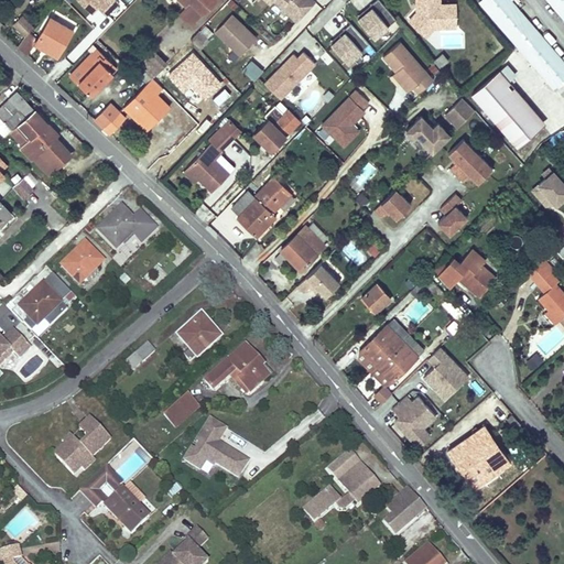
[(100,6),(107,11),(118,0),(78,0),(93,13),(100,6)]
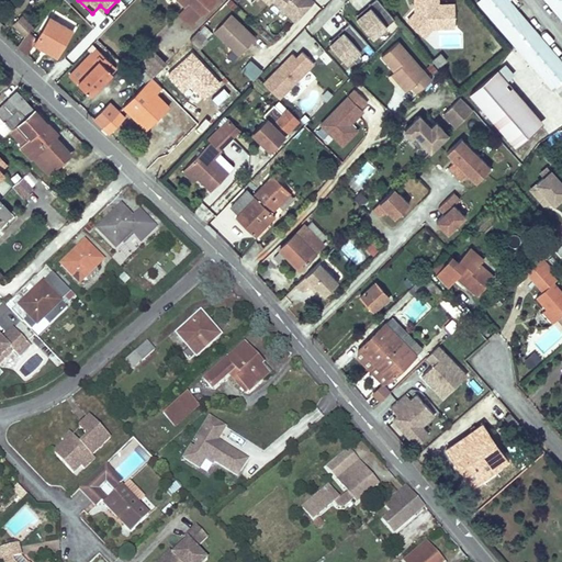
[(188,0),(180,0),(186,4),(178,13),(191,25),(202,13),(188,0)]
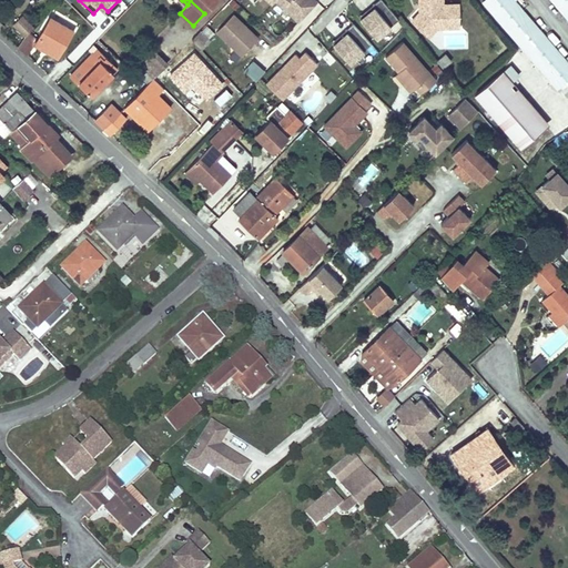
[(190,0),(204,13),(217,0),(190,0)]
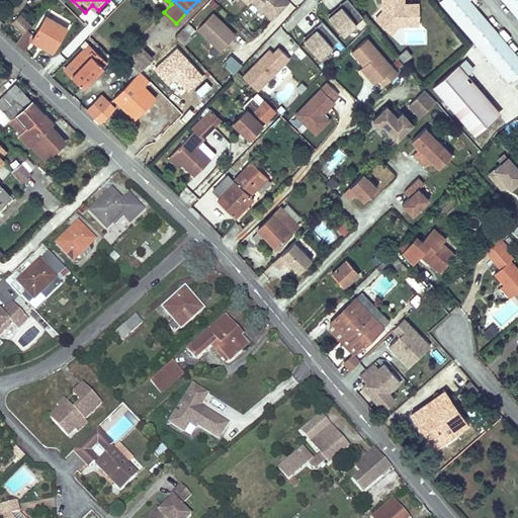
[(244,0),(248,3),(251,0),(252,0),(272,19),(289,2),(287,0),(244,0)]
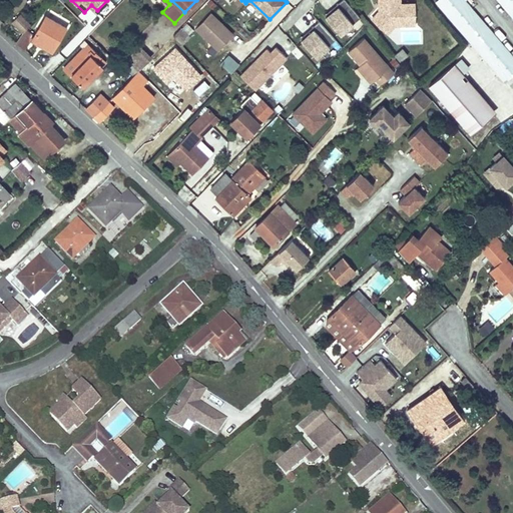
[(317,0),(318,0),(328,11),(340,0),(317,0)]
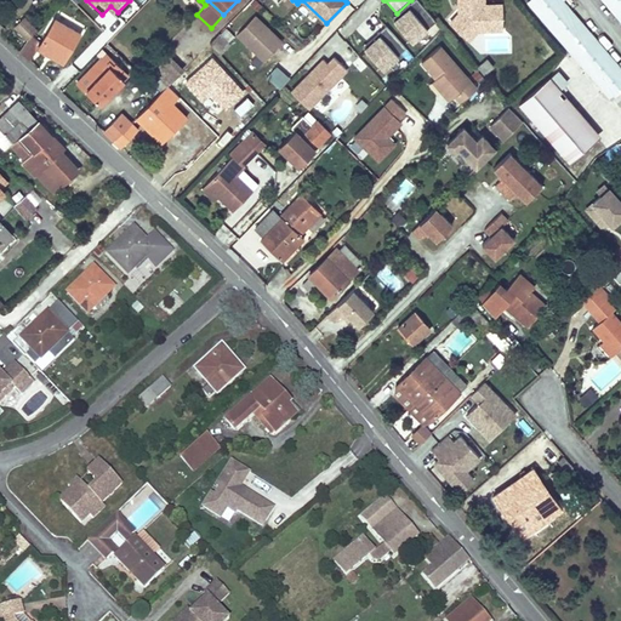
[(416,0),(415,0),(392,22),(411,44),(437,22),(416,0)]
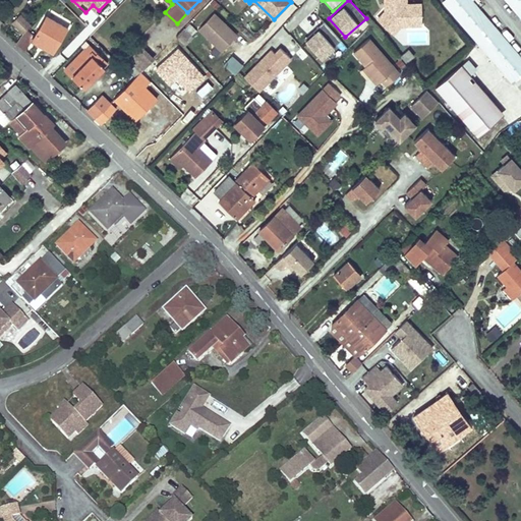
[(396,20),(401,24),(422,24),(421,3),(406,3),(406,0),(385,0),(385,6),(388,8),(378,18),(389,29),(396,20)]
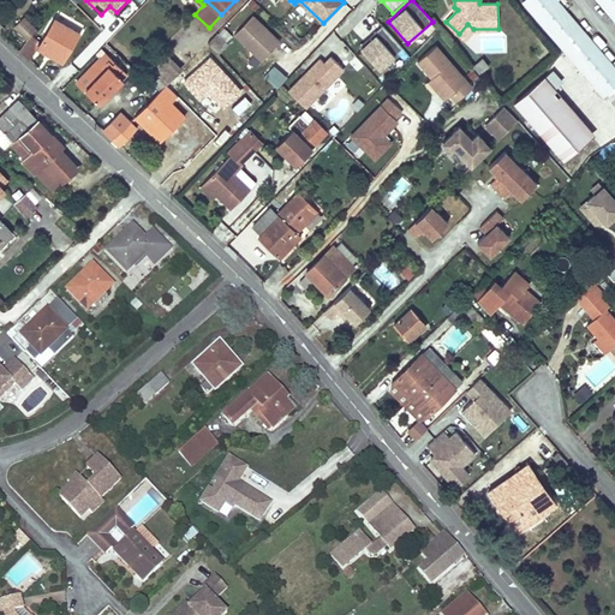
[(614,89),(614,67),(557,0),(524,0),(523,1),(605,97),(614,89)]
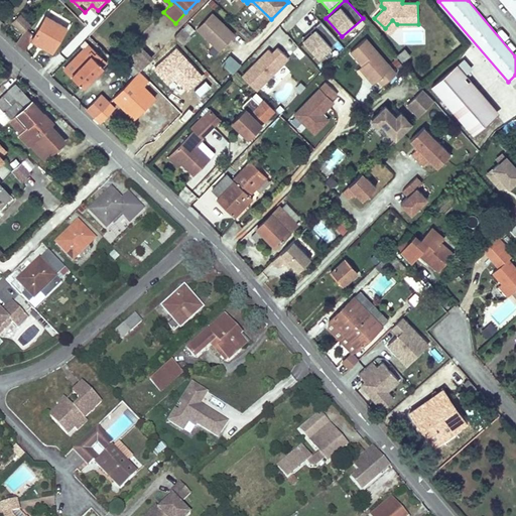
[(515,0),(501,0),(515,17),(515,0)]
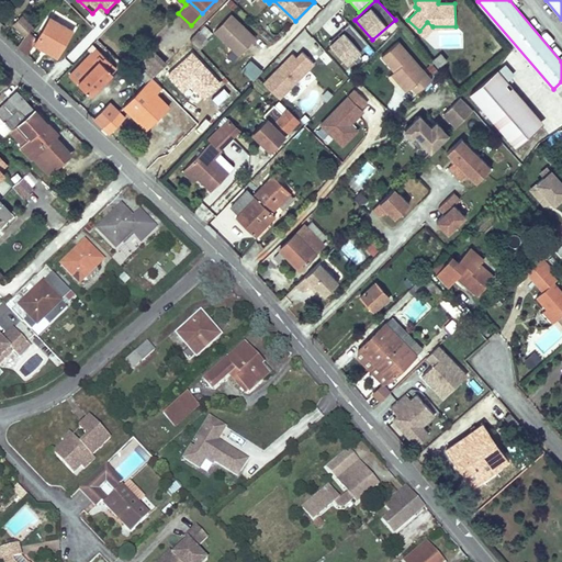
[(256,37),(231,13),(214,31),(239,55),(256,37)]
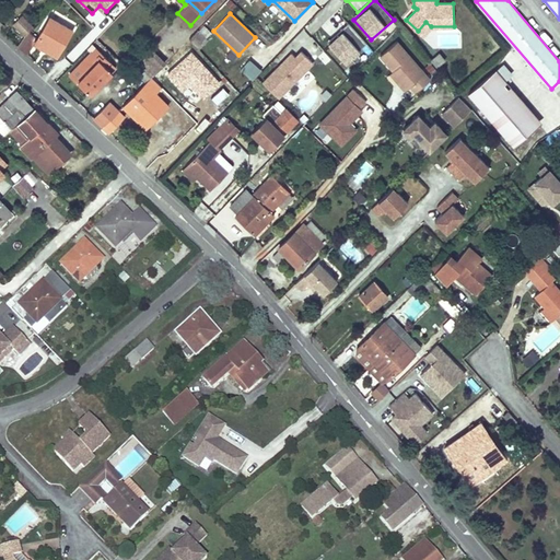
[(26,35),(34,24),(21,15),(13,25),(26,35)]
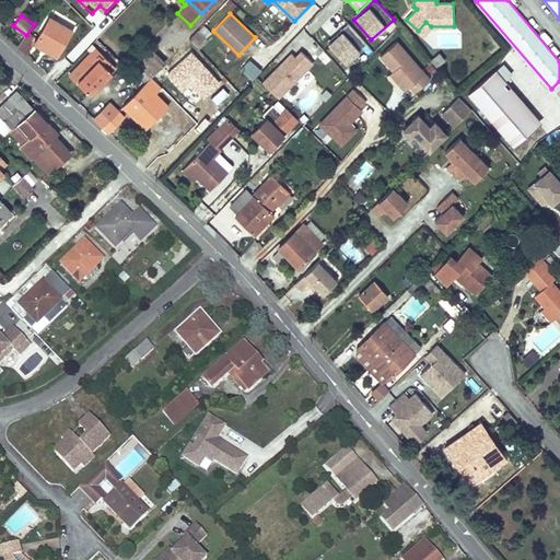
[(26,37),(19,47),(26,55),(34,43),(58,56),(73,31),(49,16),(37,37),(31,32),(26,37)]
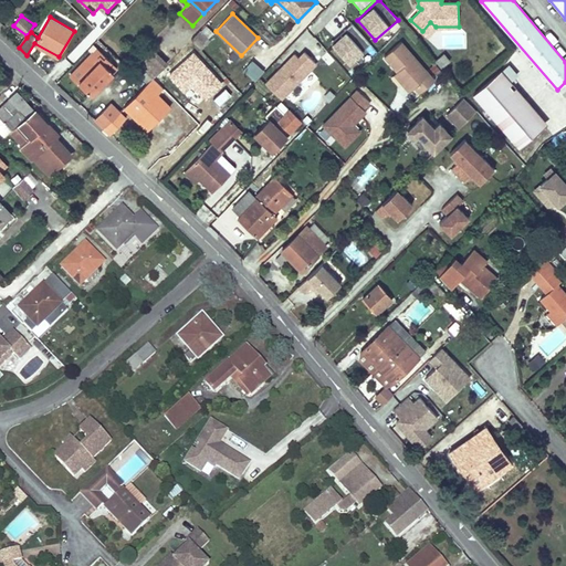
[(428,35),(436,27),(430,22),(422,31),(428,35)]
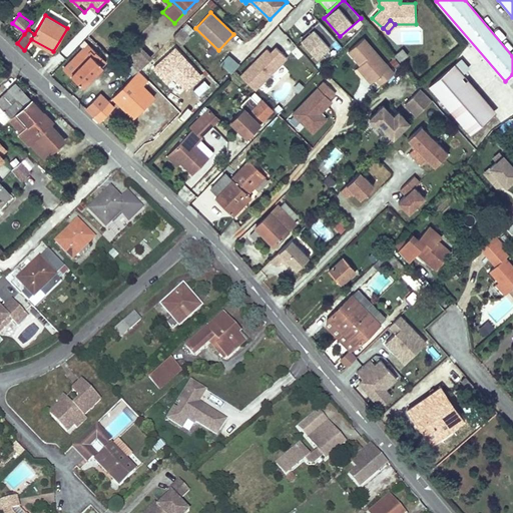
[(300,38),(316,58),(335,42),(320,23),(300,38)]
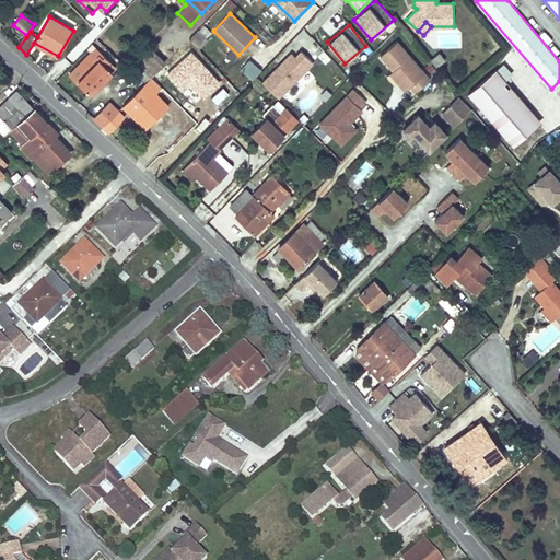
[(198,30),(189,38),(193,43),(195,45),(198,48),(207,38),(198,30)]
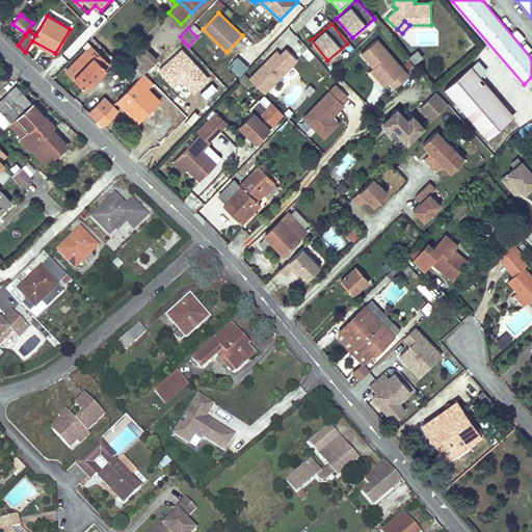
[(408,75),(376,38),(362,52),(380,75),(378,77),(384,85),(390,80),(395,86),(408,75)]
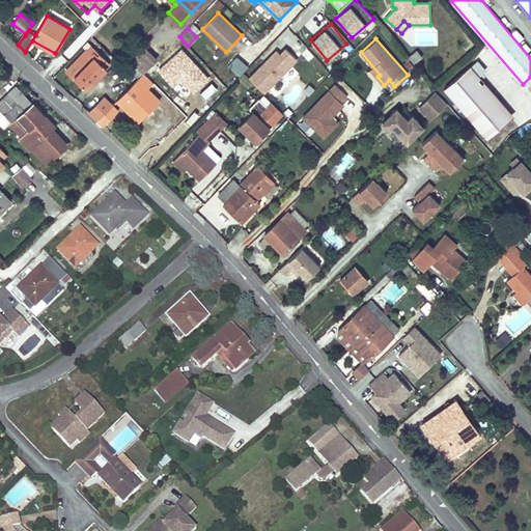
[(88,43),(84,47),(87,50),(91,54),(95,49),(88,43)]
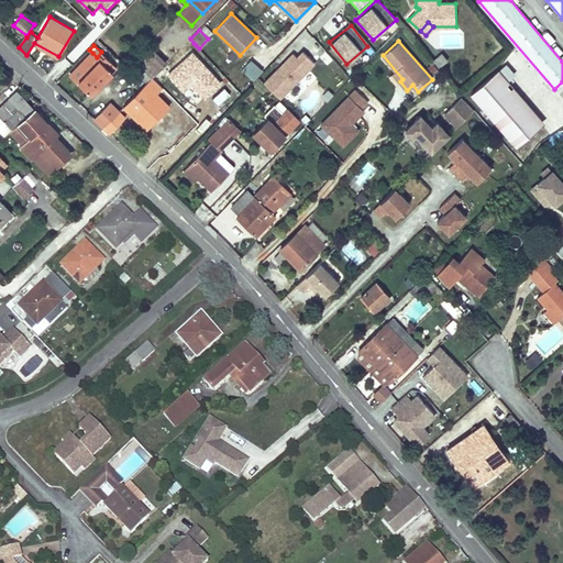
[(320,51),(310,59),(316,65),(324,56),(320,51)]
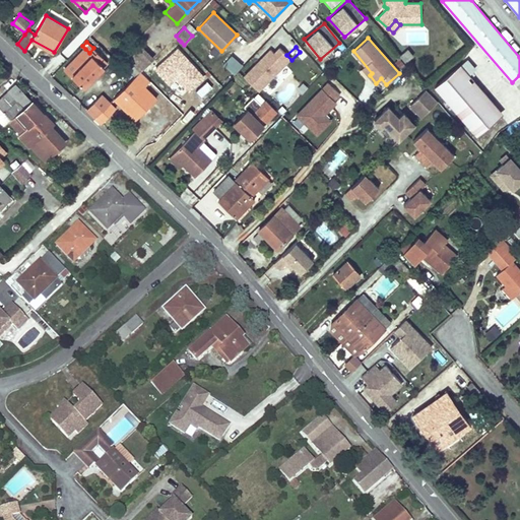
[(89,53),(85,49),(65,68),(84,86),(105,66),(101,63),(105,59),(93,48),(89,53)]
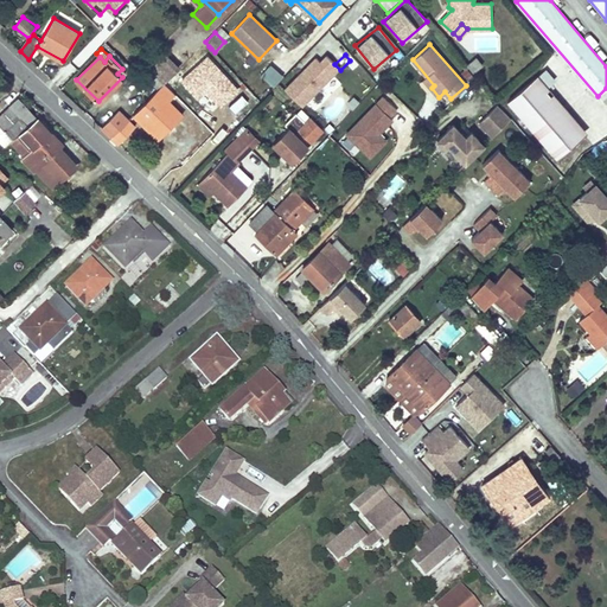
[(483,64),(475,57),(467,64),(474,71),(483,64)]
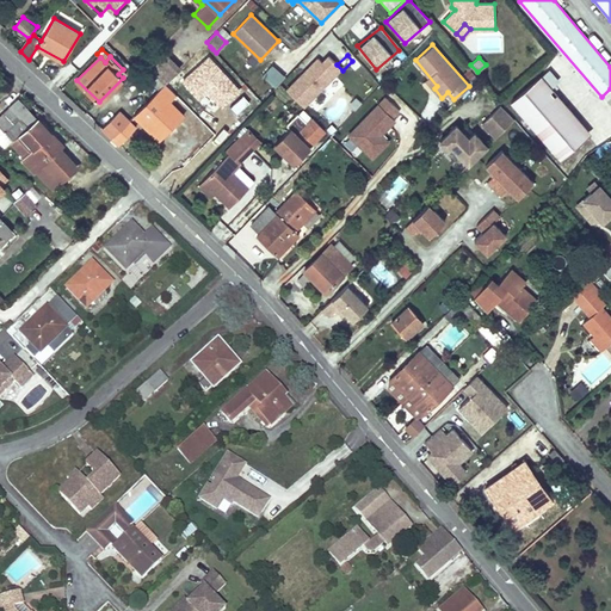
[(155,71),(148,79),(159,88),(178,69),(166,59),(154,69),(155,71)]
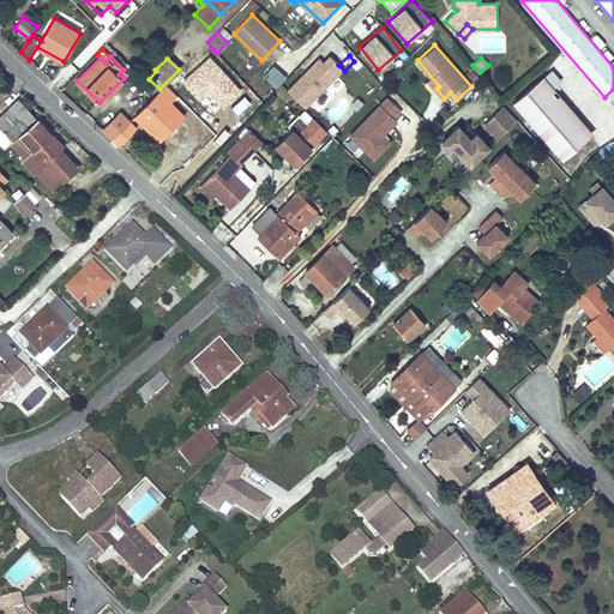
[(276,89),(287,77),(275,65),(263,76),(276,89)]
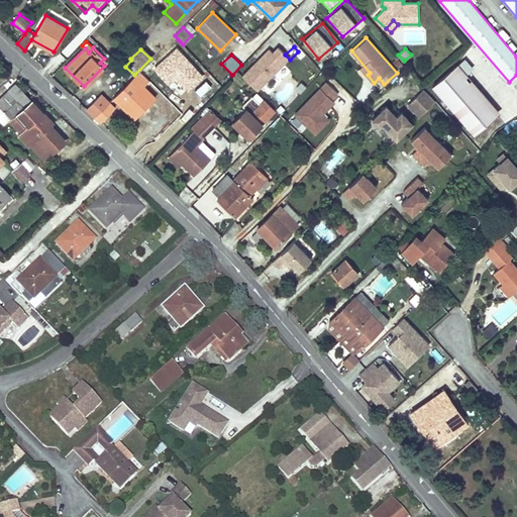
[(466,58),(458,63),(467,73),(473,68),(466,58)]
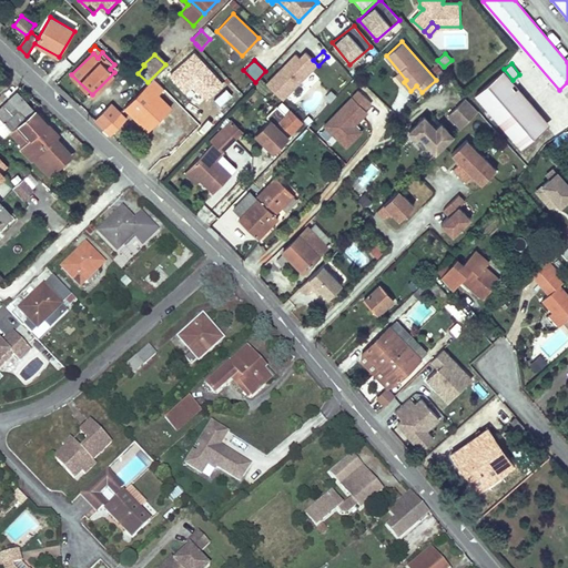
[(148,84),(125,108),(149,130),(163,115),(155,108),(158,107),(155,103),(152,100),(155,97),(163,89),(159,84),(169,74),(168,73),(164,70),(154,80),(153,79),(148,84)]
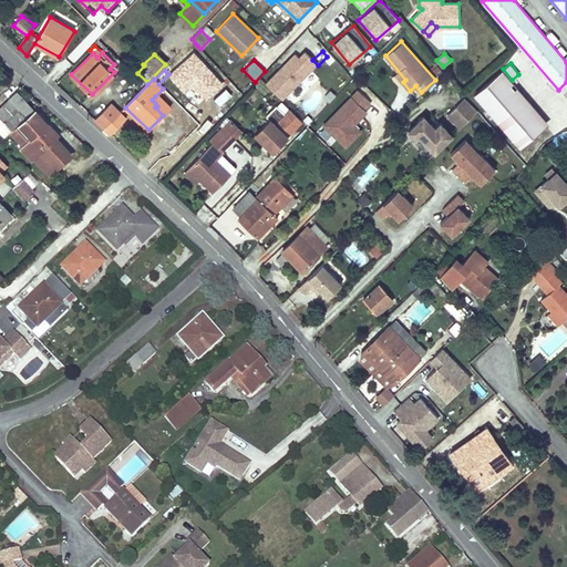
[(500,72),(475,94),(519,146),(545,125),(500,72)]
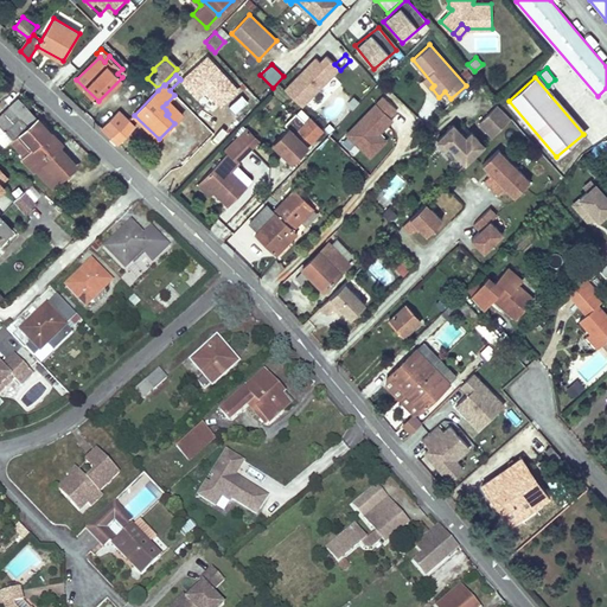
[(381,132),(400,112),(382,95),(344,133),(370,159),(389,140),(381,132)]
